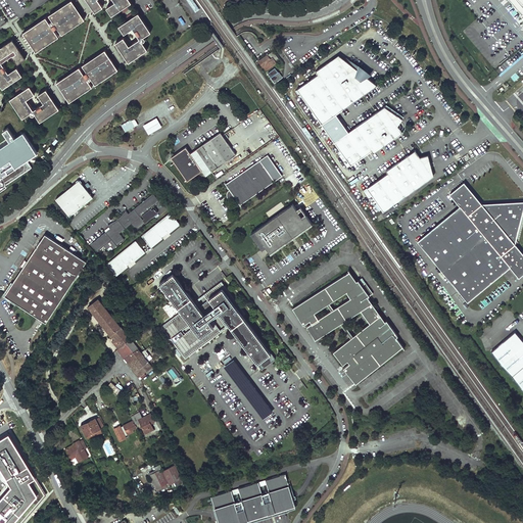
[(60,32),(83,16),(72,0),(70,0),(49,14),(53,20),(52,20),(51,21),(50,22),(46,16),(24,32),(36,51),(59,36),(54,30),(57,28),(60,32)]
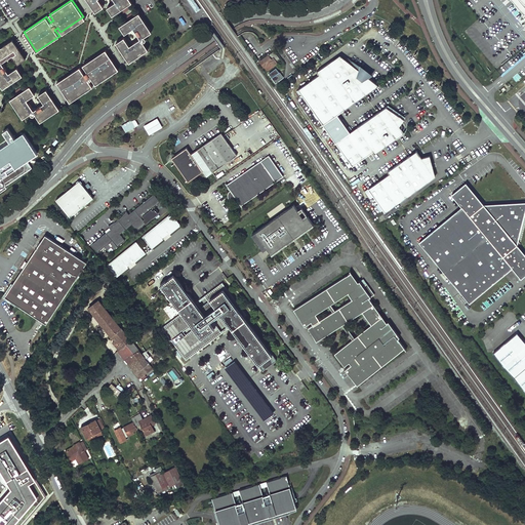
[(114,0),(115,2),(107,7),(113,15),(131,2),(130,0),(87,0),(95,12),(104,7),(98,0),(114,0)]
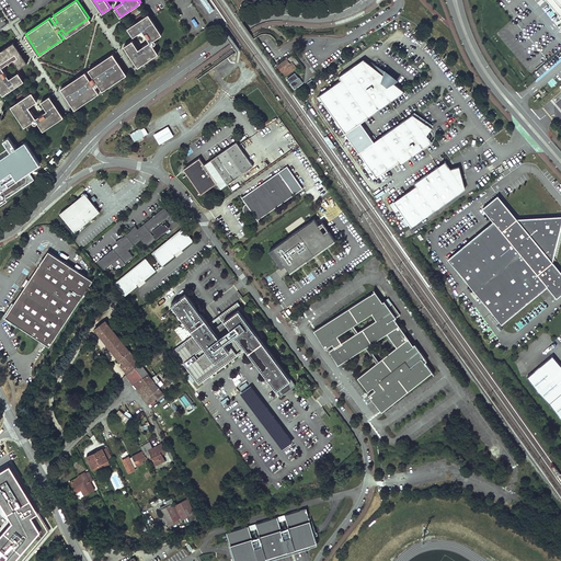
[(199,0),(209,13),(214,11),(215,10),(207,0),(199,0)]
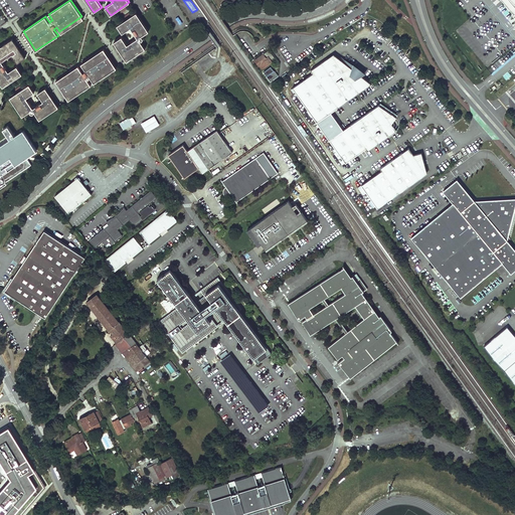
[(500,0),(514,16),(514,15),(514,9),(506,0),(500,0)]
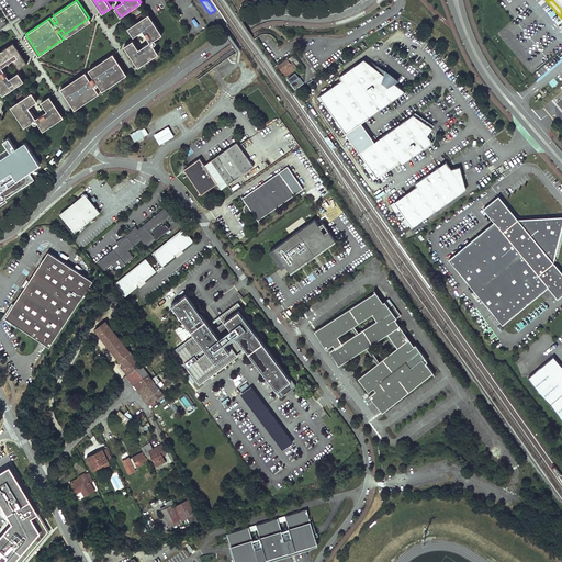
[(561,0),(552,0),(561,10),(561,17),(561,18),(560,19),(561,21),(561,0)]
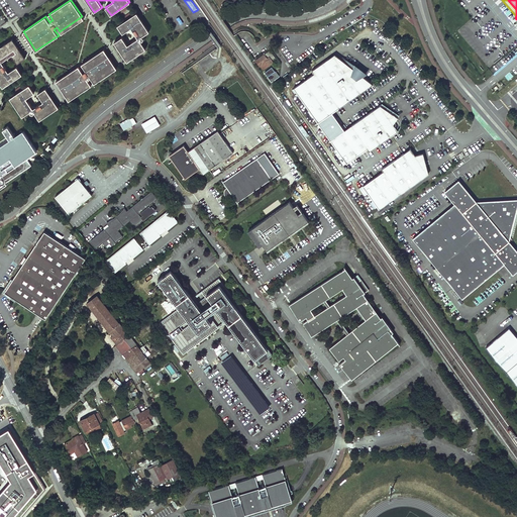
[(136,12),(118,25),(123,33),(131,27),(135,34),(135,39),(127,44),(122,36),(114,41),(127,62),(145,48),(140,40),(142,38),(140,37),(149,31),(136,12)]
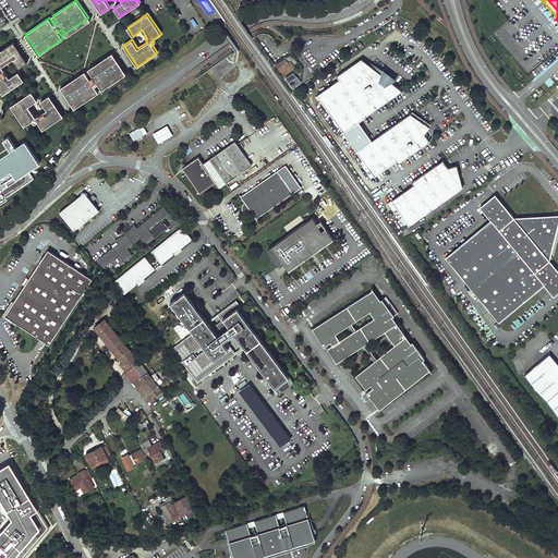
[(88,17),(64,34),(67,36),(91,21),(88,17)]
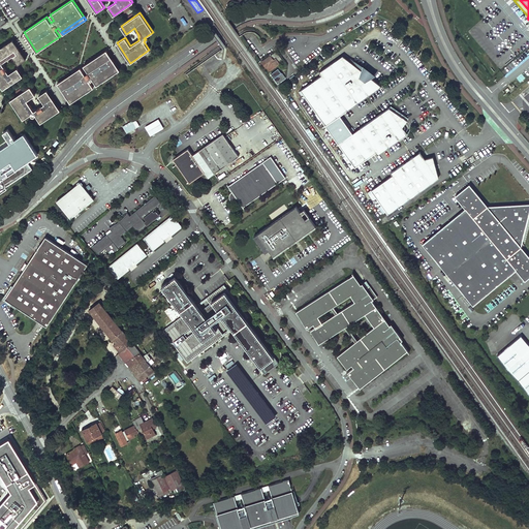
[(26,59),(12,39),(0,48),(0,84),(3,89),(23,75),(18,67),(8,73),(4,66),(5,61),(12,56),(19,64),(26,59)]
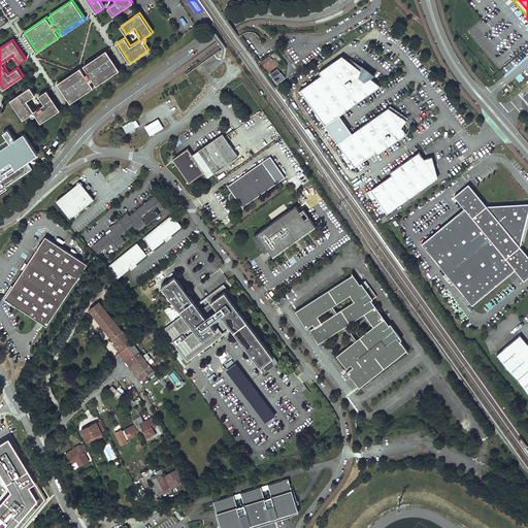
[(120,69),(106,50),(84,65),(88,72),(85,74),(80,67),(58,83),(70,102),(94,88),(90,80),(91,80),(92,80),(92,78),(96,85),(120,69)]
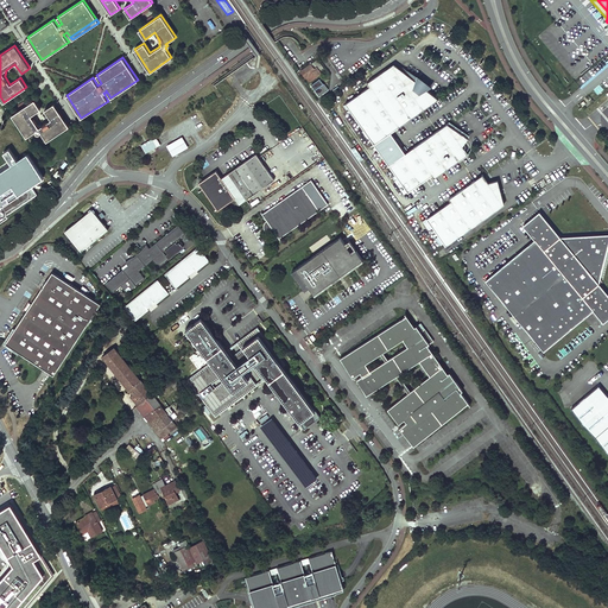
[(308,76),(310,81),(321,73),(320,71),(324,68),(317,59),(314,62),(317,67),(315,69),(311,64),(301,71),(305,77),(308,76)]
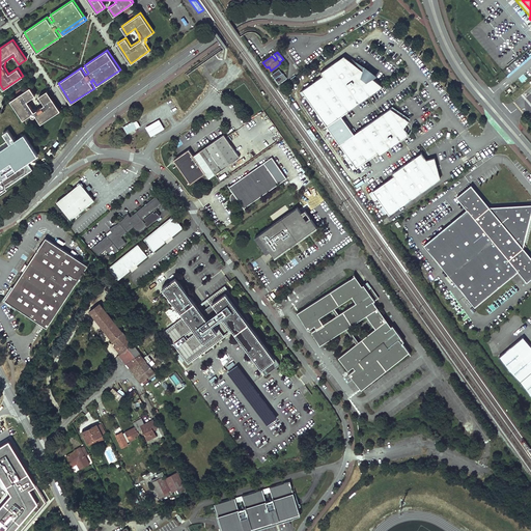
[(383,86),(343,55),(320,72),(323,75),(302,90),(327,126),(383,86)]
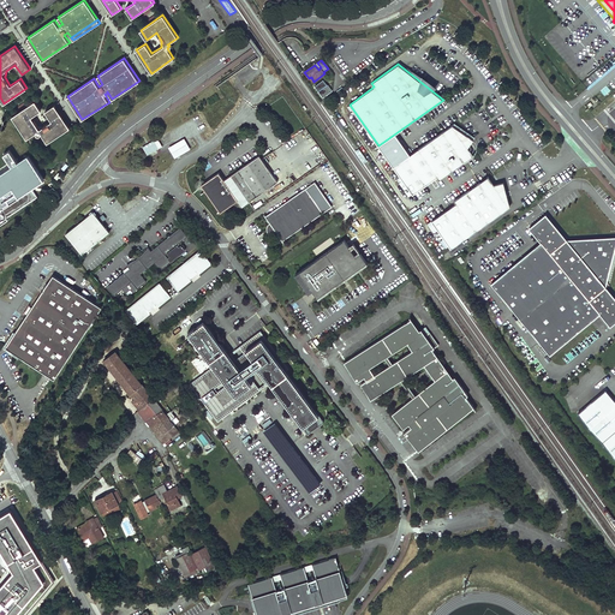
[(327,84),(318,91),(323,97),(332,90),(327,84)]
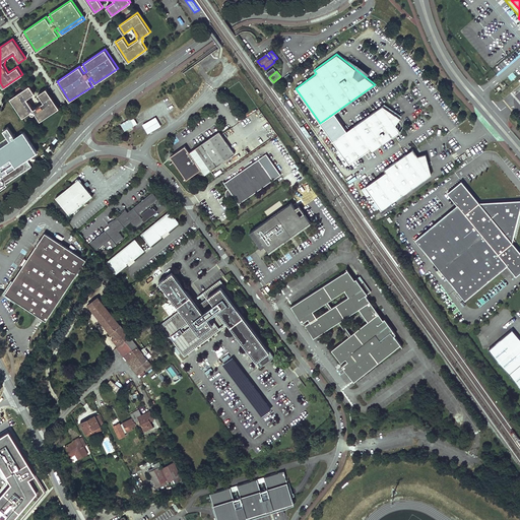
[(59,108),(46,88),(38,93),(44,102),(37,107),(31,106),(26,99),(35,92),(29,85),(10,98),(22,117),(31,111),(33,113),(35,112),(41,120),(59,108)]
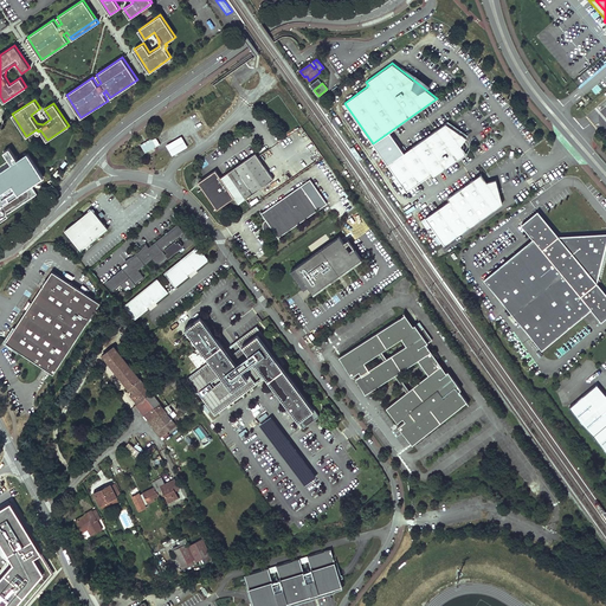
[(459,143),(465,136),(444,121),(386,162),(405,189),(430,172),(431,175),(465,152),(459,143)]
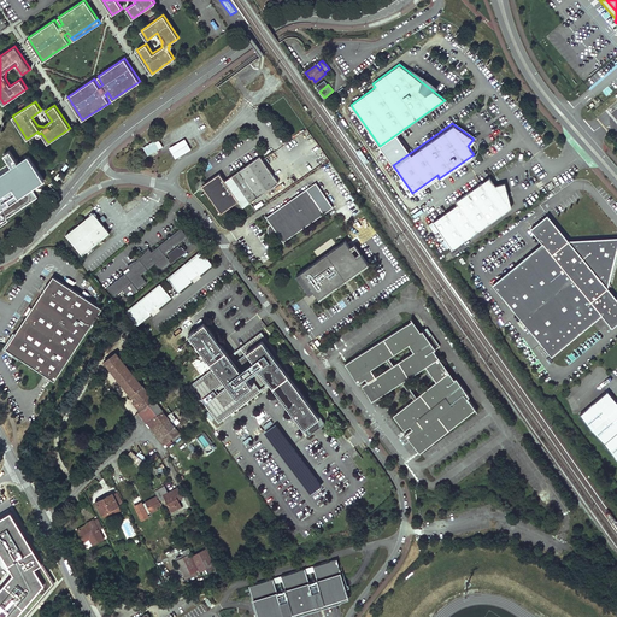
[(158,139),(142,147),(147,156),(159,150),(163,147),(158,139)]
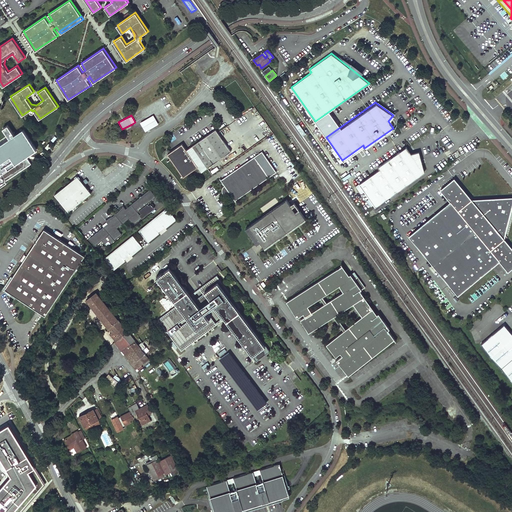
[(154,115),(140,121),(144,131),(158,125),(154,115)]
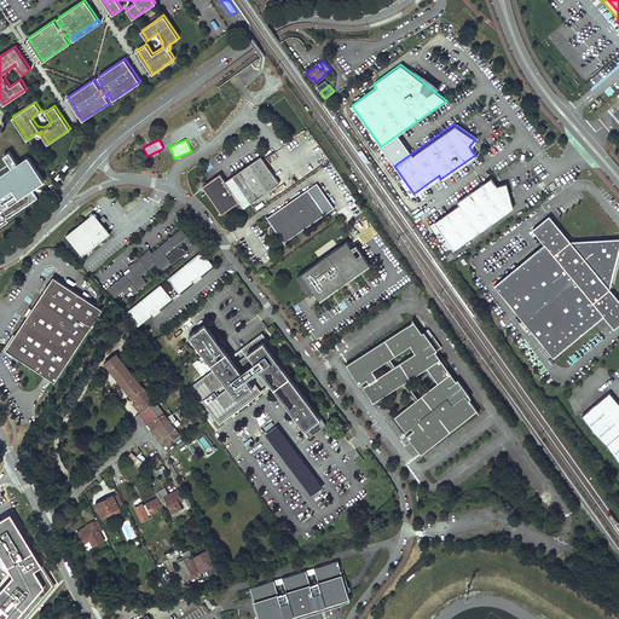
[(370,162),(360,150),(357,152),(365,165),(370,162)]
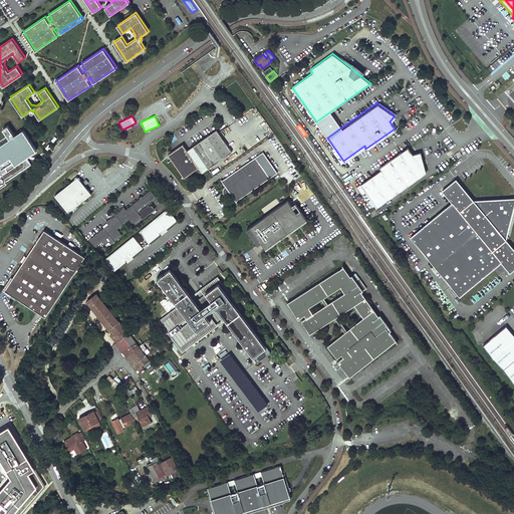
[(0,185),(31,164),(26,157),(37,150),(23,130),(15,136),(8,125),(3,130),(9,139),(0,145),(0,185)]
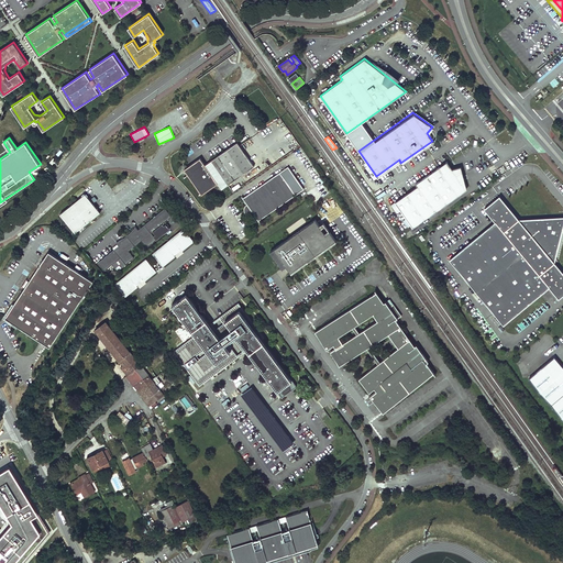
[(218,183),(222,188),(253,167),(236,143),(206,165),(200,157),(195,161),(184,168),(201,194),(218,183)]
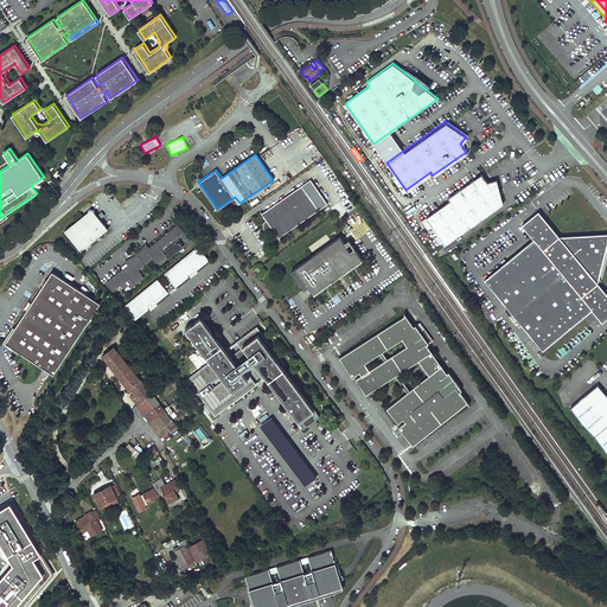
[(504,203),(497,179),(487,181),(483,173),(448,197),(451,200),(427,217),(433,227),(446,244),(504,203)]
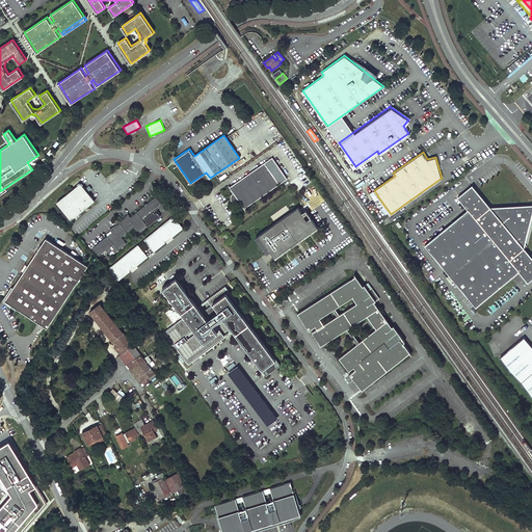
[(235,195),(233,197),(236,202),(238,200),(239,203),(243,209),(278,184),(264,163),(229,187),(233,193),(235,195)]
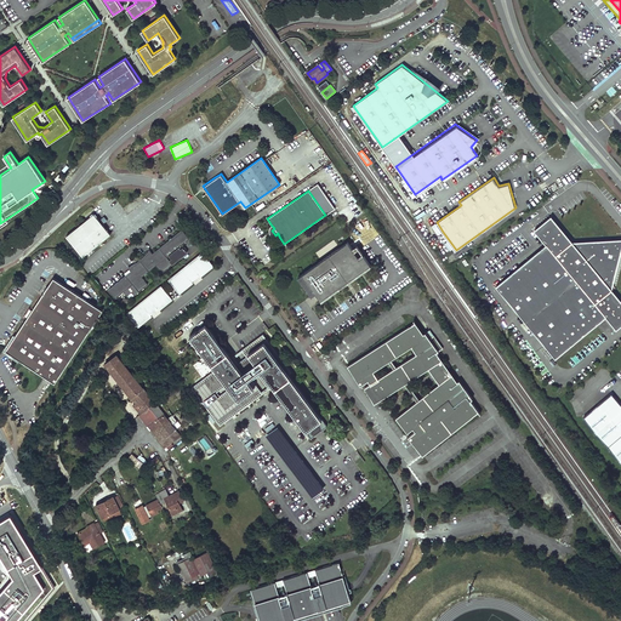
[(67,235),(84,256),(110,234),(96,216),(93,212),(67,235)]
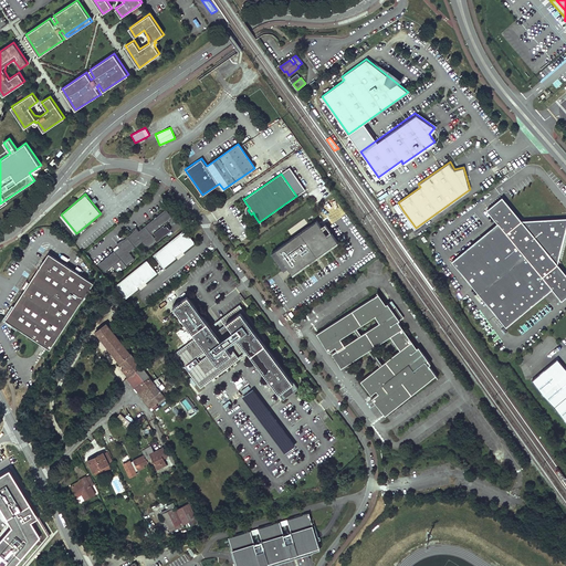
[(558,216),(519,218),(499,194),(483,207),(494,220),(448,258),(502,324),(548,286),(558,297),(565,290),(565,275),(554,261),(564,222),(558,216)]
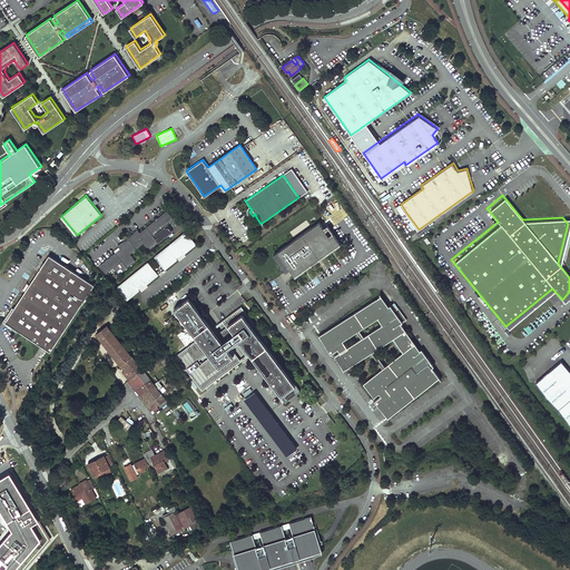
[(406,213),(401,204),(396,207),(402,216),(406,213)]
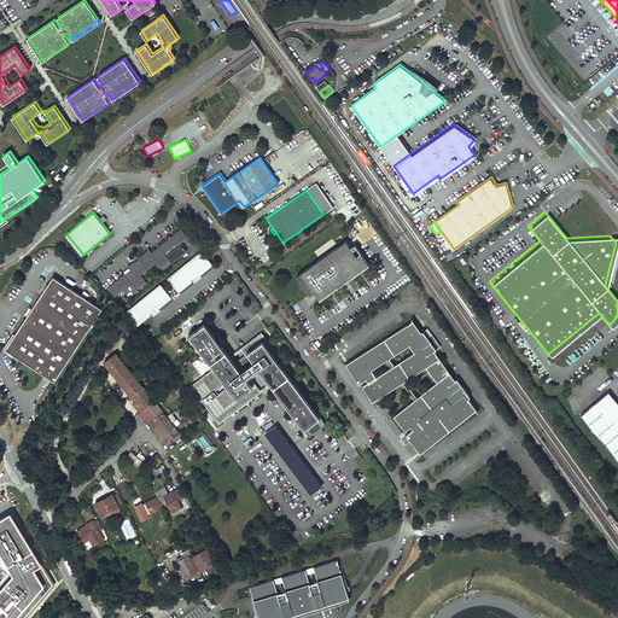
[(277,235),(278,235),(277,232),(274,234),(270,229),(273,227),(270,225),(269,226),(268,228),(268,229),(268,231),(269,232),(269,234),(270,235),(272,235),(274,237),(275,237),(277,235)]
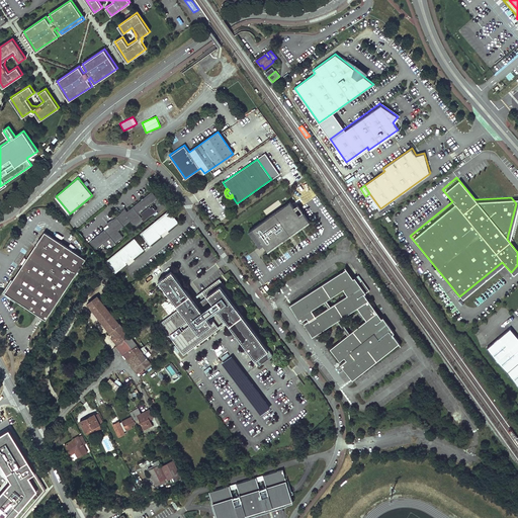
[(128,210),(126,207),(122,211),(116,217),(124,226),(130,221),(135,228),(144,221),(139,213),(158,198),(152,191),(135,205),(136,207),(131,212),(128,210)]
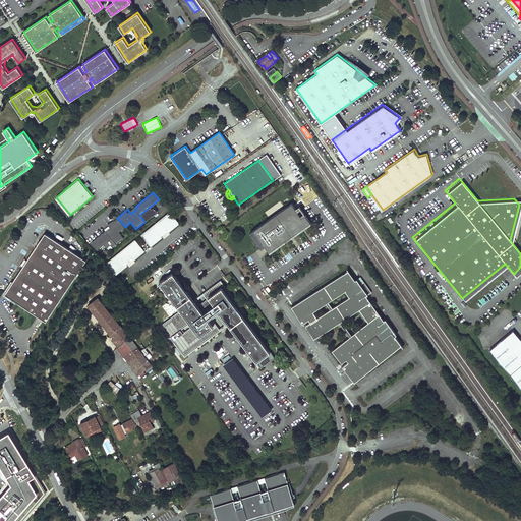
[(428,197),(437,207),(443,201),(436,192),(428,197)]
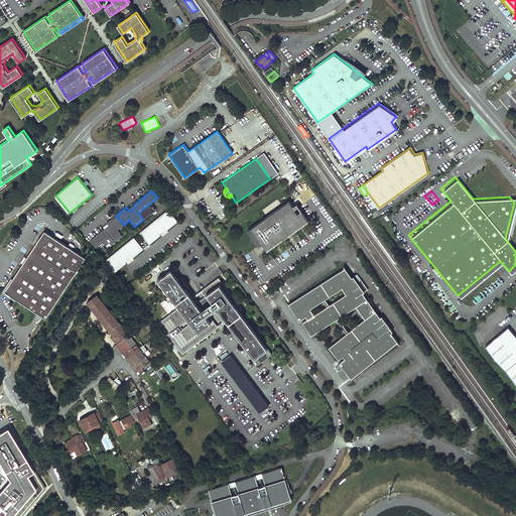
[(223,199),(218,202),(223,208),(227,205),(223,199)]
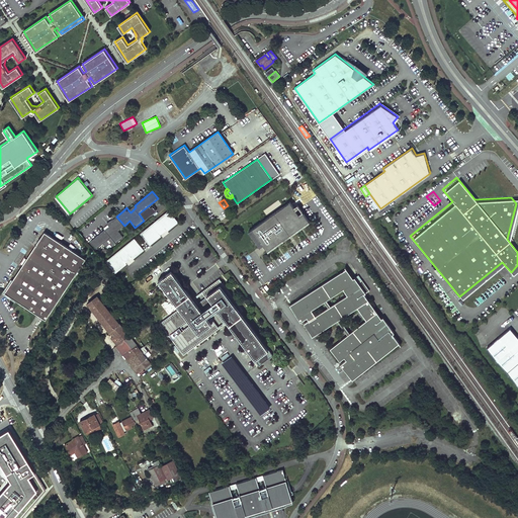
[(289,205),(248,235),(259,251),(262,248),(272,242),(276,247),(309,225),(303,217),(299,220),(293,210),(289,205)]
